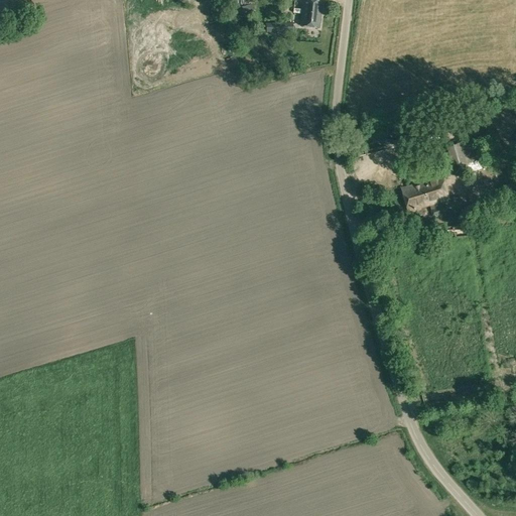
[(309,0),(302,0),(301,10),(293,9),(292,14),(301,15),(299,26),(319,28),(323,1),(309,0)]
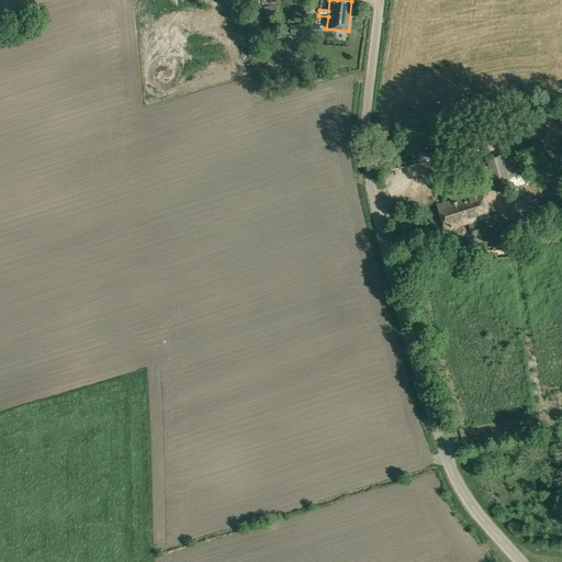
[(289,36),(319,35),(318,24),(289,25),(289,36)]
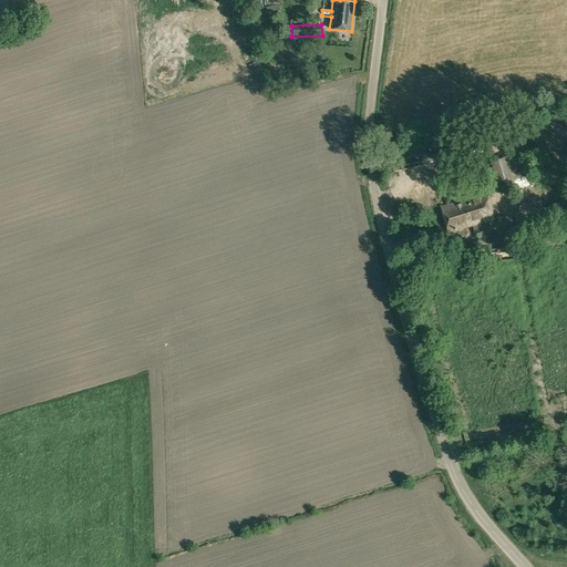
[(310,91),(296,92),(297,107),(311,106),(310,91)]
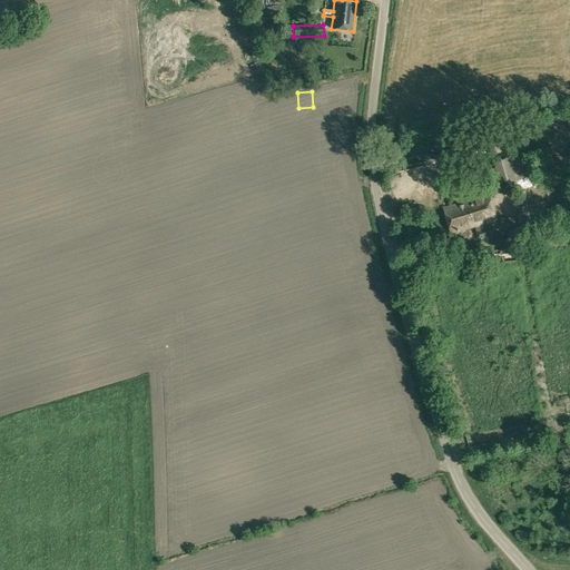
[(332,121),(333,130),(330,130),(330,138),(341,137),(341,120),(332,121)]
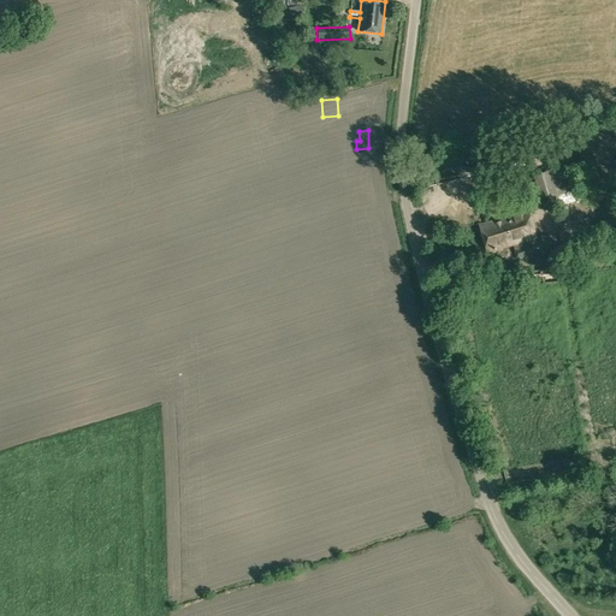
[(570,165),(551,172),(562,206),(582,201),(570,165)]
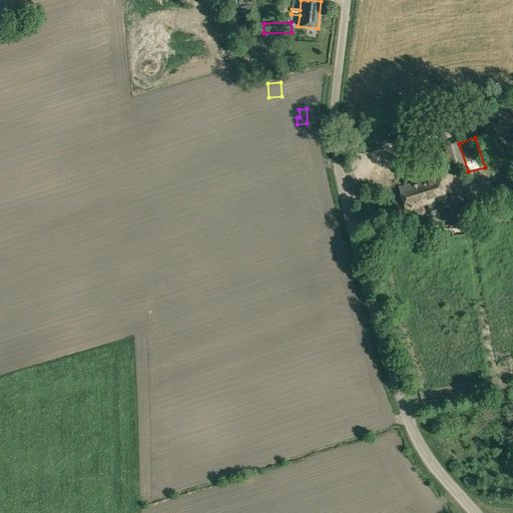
[(468,171),(459,143),(445,147),(453,176),(468,171)]
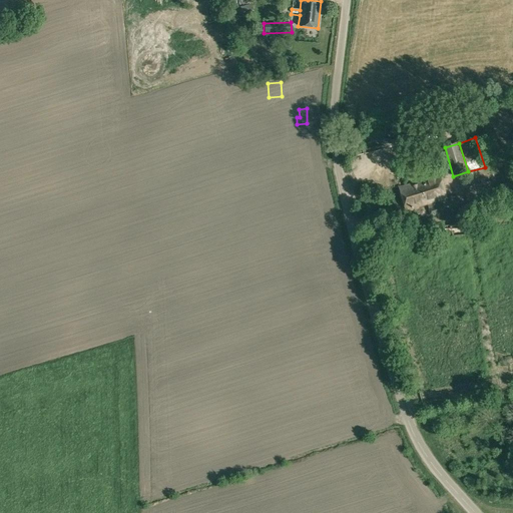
[(421,182),(412,185),(412,184),(400,188),(407,211),(418,208),(418,207),(428,204),(428,205),(432,216),(436,215),(436,217),(444,215),(443,213),(456,209),(457,208),(459,207),(460,205),(459,201),(458,199),(456,197),(453,196),(447,198),(440,175),(421,181),(421,182)]
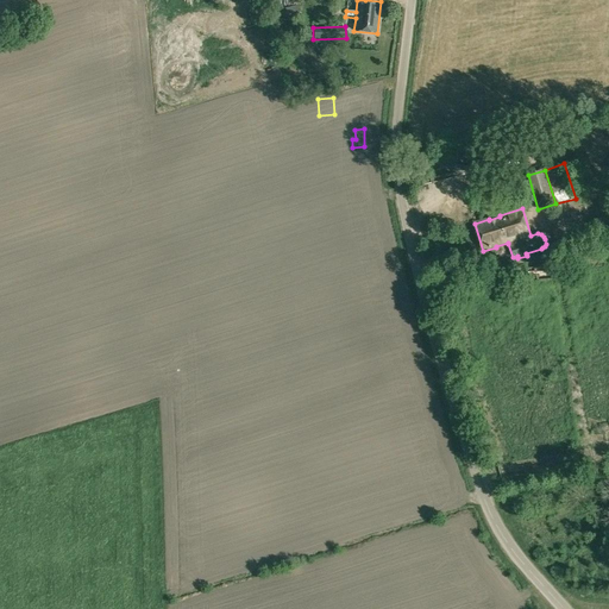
[(560,265),(515,270),(519,283),(563,280),(560,265)]
